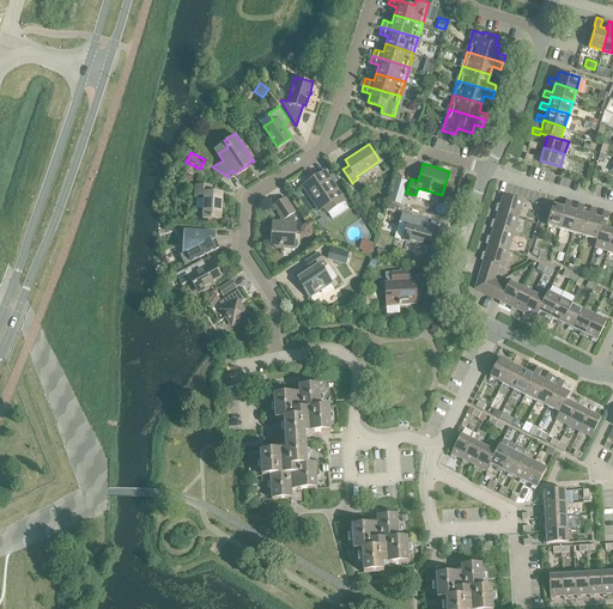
[(320,171),(302,183),(315,203),(320,200),(327,209),(345,199),(333,181),(328,174),(323,176),(320,171)]
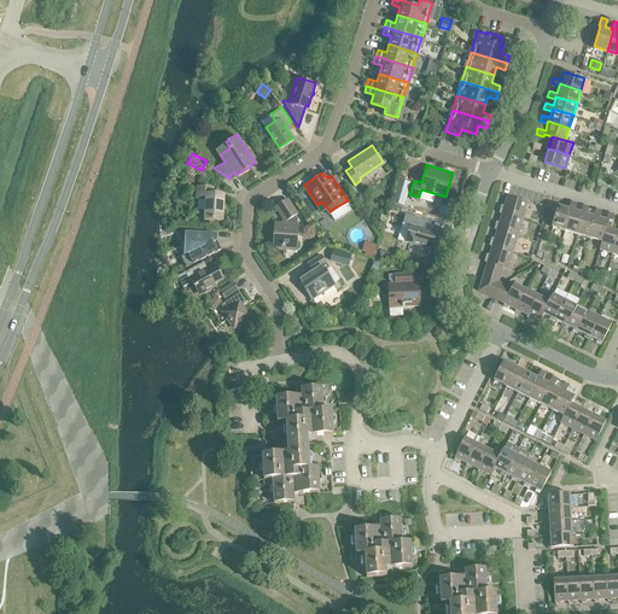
[(398,176),(391,199),(403,203),(410,180),(398,176)]
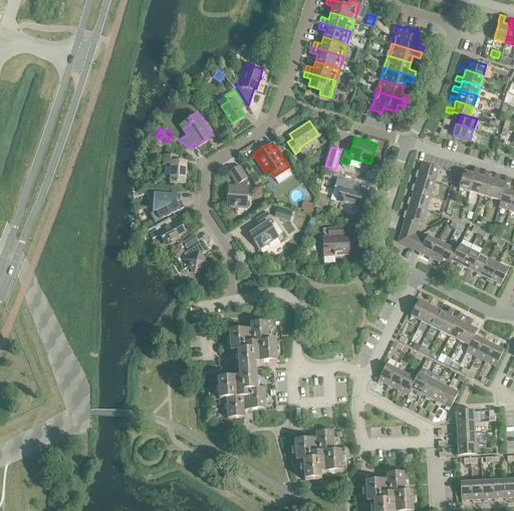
[(164,153),(163,160),(171,161),(170,182),(185,183),(185,173),(183,173),(183,170),(187,170),(187,164),(186,164),(186,161),(177,160),(177,154),(164,153)]
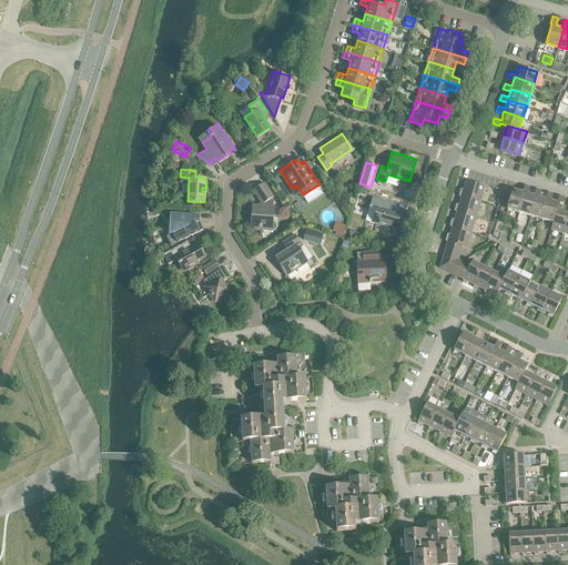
[(325,180),(330,187),(334,182),(331,177),(325,180)]
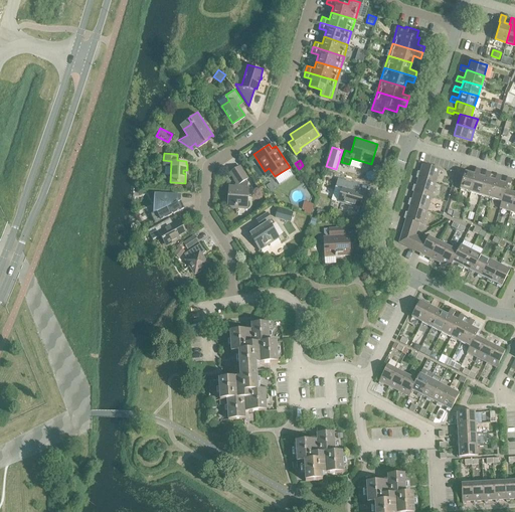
[(415,176),(417,176),(436,181),(440,168),(421,162),(419,170),(417,169),(415,176)]
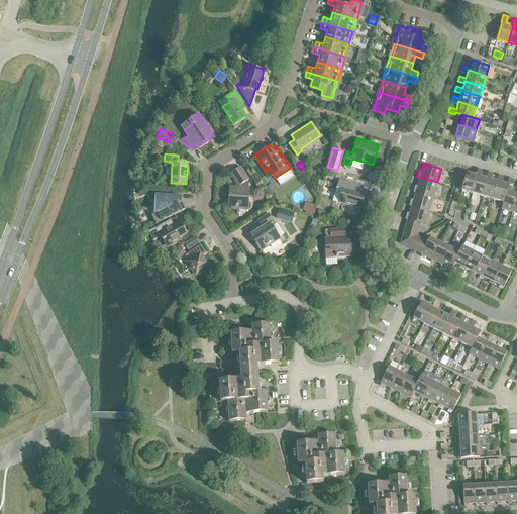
[(246,179),(248,177),(240,165),(230,171),(238,184),(238,186),(229,185),(227,205),(248,207),(249,187),(246,186),(246,184),(246,183),(248,182),(246,179)]
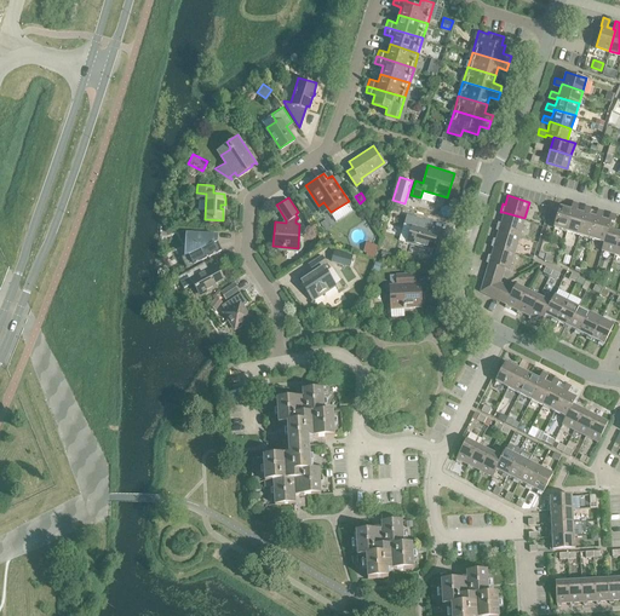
[(566,229),(579,232),(585,212),(583,212),(577,209),(578,202),(573,200),(570,207),(573,208),(566,229)]
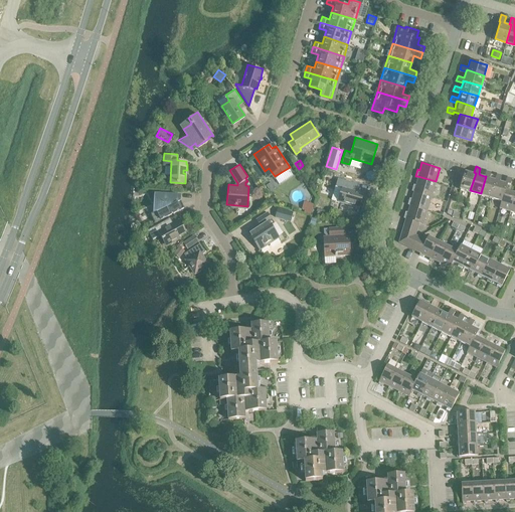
[(481,193),(491,197),(496,179),(494,179),(489,177),(491,171),(486,169),(484,176),(486,176),(481,193)]
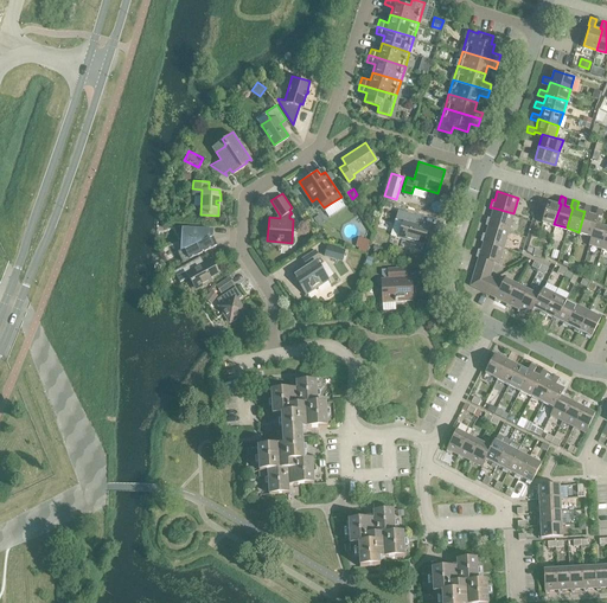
[(542,220),(554,224),(561,204),(558,203),(548,200),(542,220)]
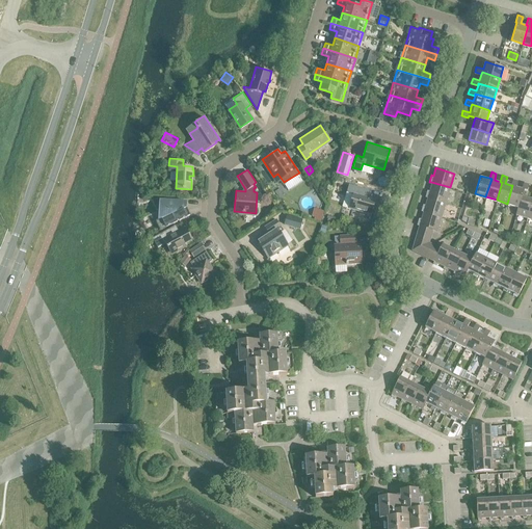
[(507,204),(517,207),(519,207),(522,195),(524,189),(522,188),(515,186),(517,180),(512,178),(510,185),(512,185),(507,204)]
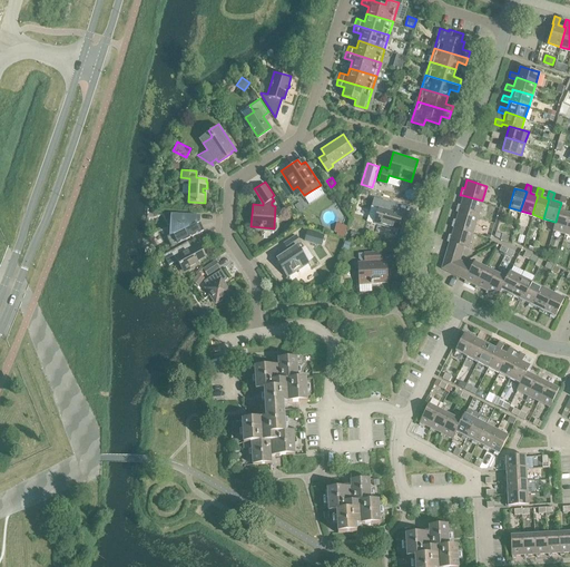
[(366,220),(396,228),(401,213),(383,207),(386,199),(373,195),(366,220)]
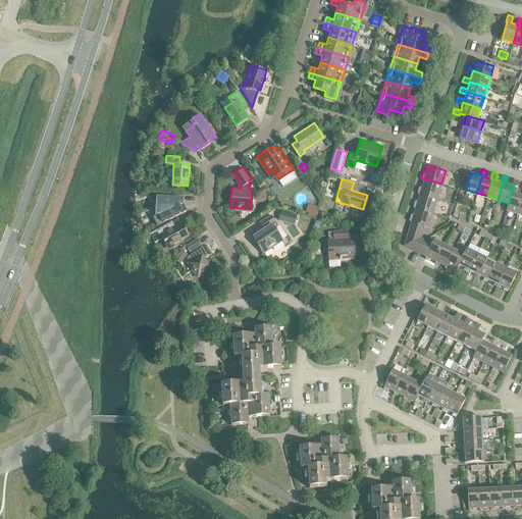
[(417,192),(419,193),(437,198),(441,184),(423,178),(421,186),(419,186),(417,192)]
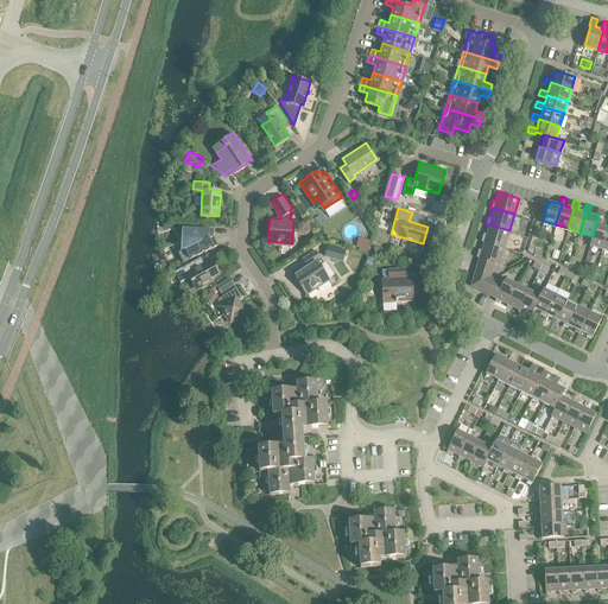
[(589,243),(602,247),(607,227),(607,226),(596,223),(593,236),(591,236),(589,243)]
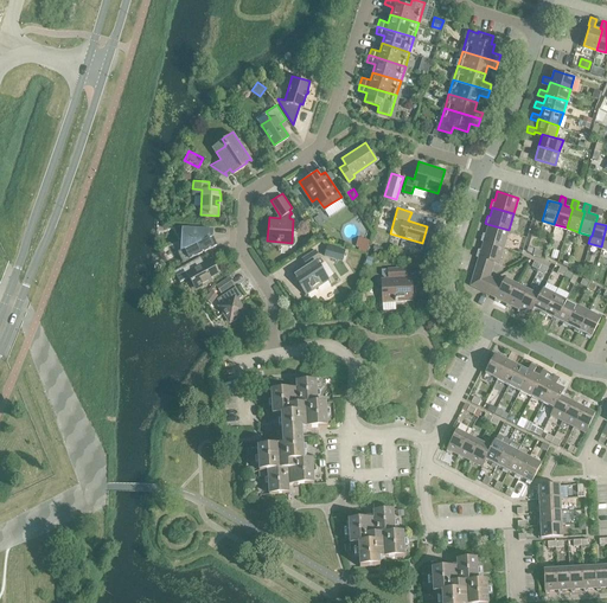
[(480,239),(483,239),(503,245),(509,230),(487,224),(485,232),(483,231),(480,239)]
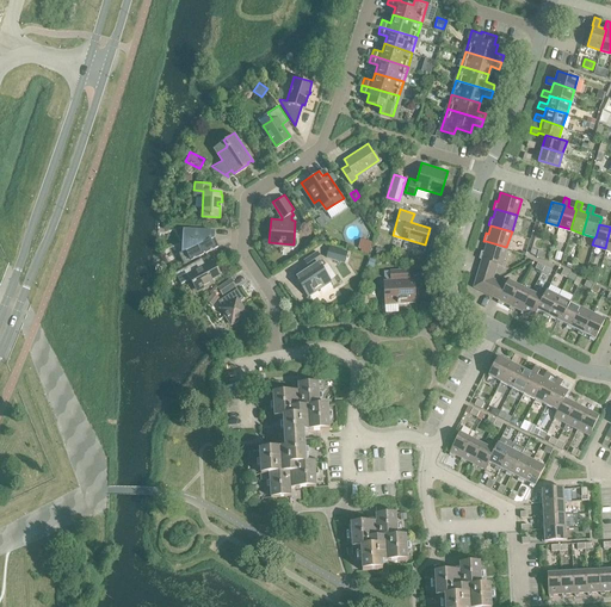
[(183,227),(183,240),(186,240),(185,249),(179,252),(184,261),(217,245),(211,231),(211,228),(183,227)]
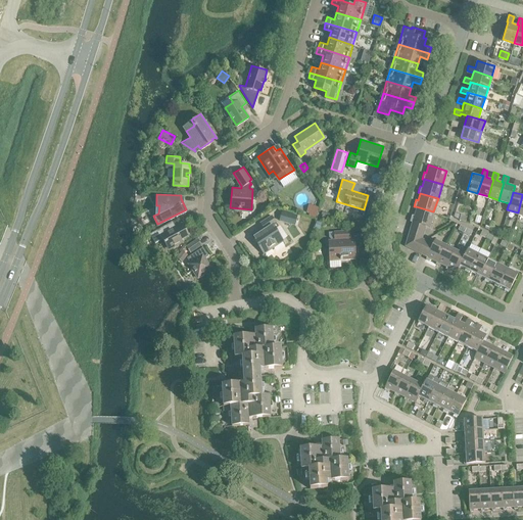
[(316,216),(319,205),(312,203),(308,214),(316,216)]
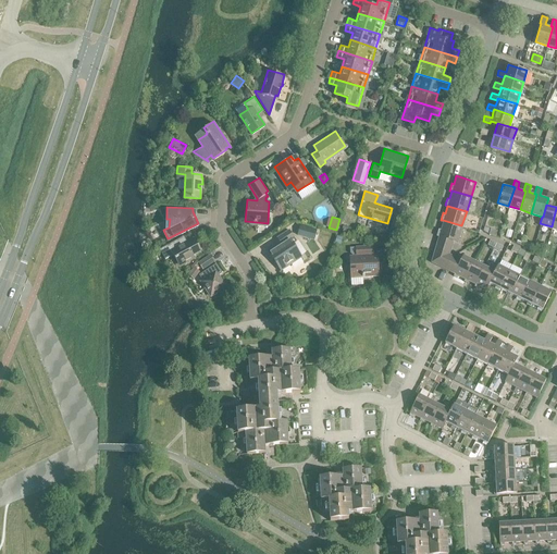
[(436,234),(438,235),(453,239),(457,241),(461,225),(443,220),(441,228),(438,228),(436,234)]
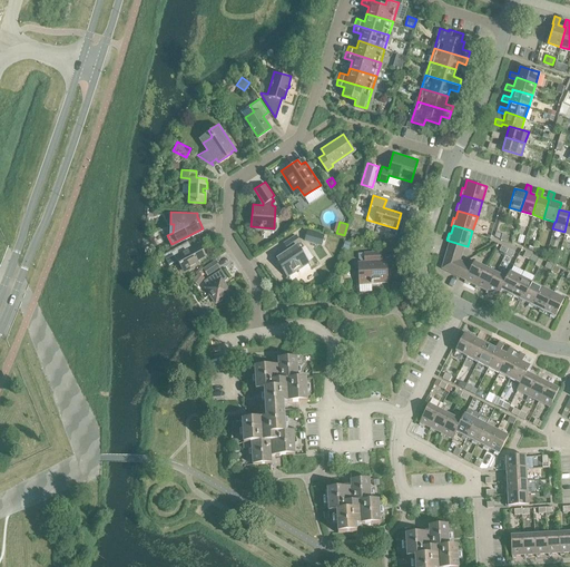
[(324,234),(307,230),(304,240),(321,244),(324,234)]
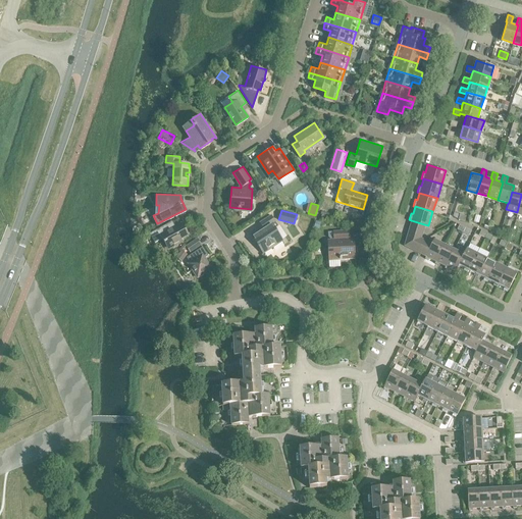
[(262,225),(251,234),(262,252),(282,239),(272,223),(275,220),(270,213),(259,221),(262,225)]
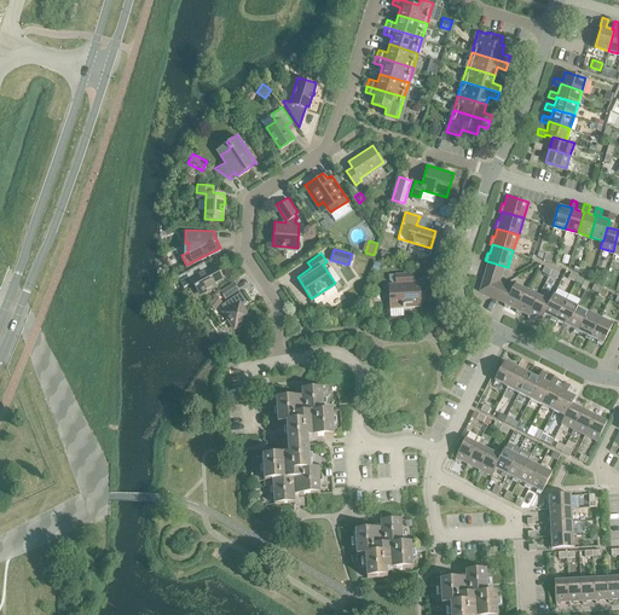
[(487,261),(485,268),(502,273),(503,266),(487,261)]
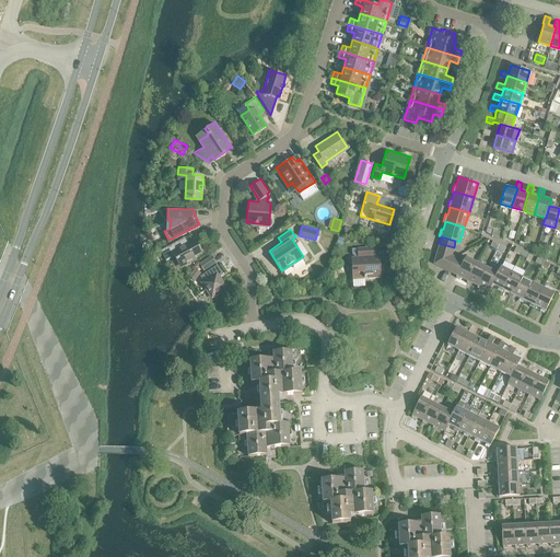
[(182,238),(160,248),(165,258),(174,254),(178,262),(184,263),(186,263),(187,263),(188,260),(195,257),(193,255),(201,251),(200,250),(202,248),(199,241),(197,242),(195,239),(187,243),(184,242),(182,238)]
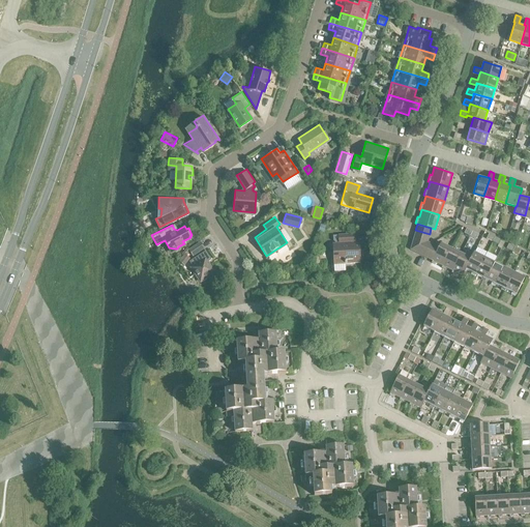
[(332,242),(333,262),(360,261),(359,249),(356,249),(355,232),(337,233),(339,241),(332,242)]
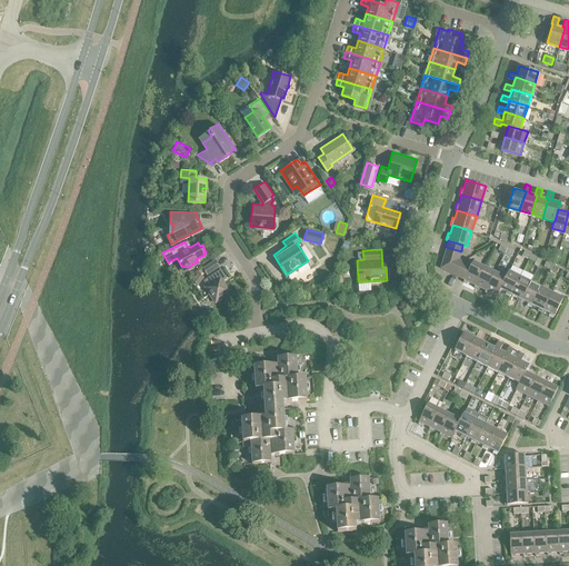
[(440,266),(451,271),(459,258),(443,254),(440,266)]
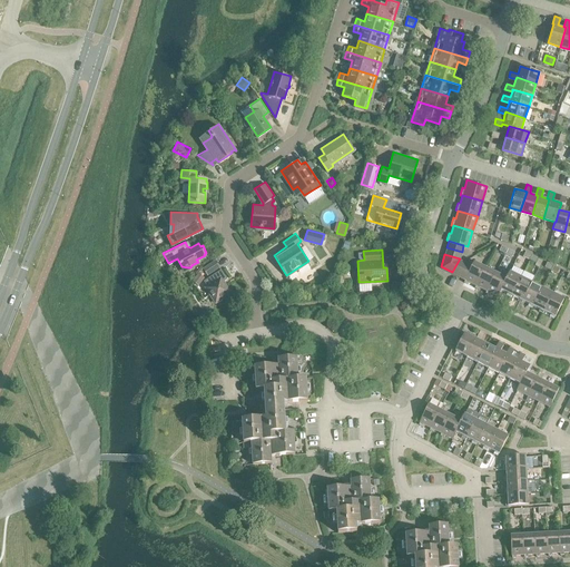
[(204,266),(208,273),(219,265),(215,258),(204,266)]
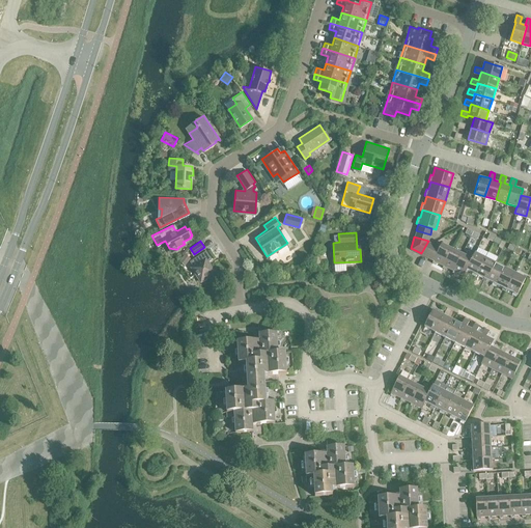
[(421,253),(427,256),(434,243),(428,241),(421,253)]
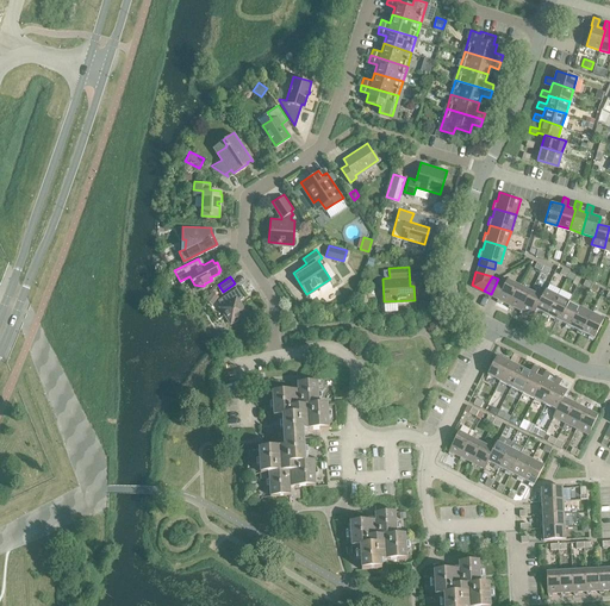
[(502,299),(509,303),(518,283),(506,277),(504,282),(498,279),(491,294),(498,298),(496,300),(500,301),(502,299)]
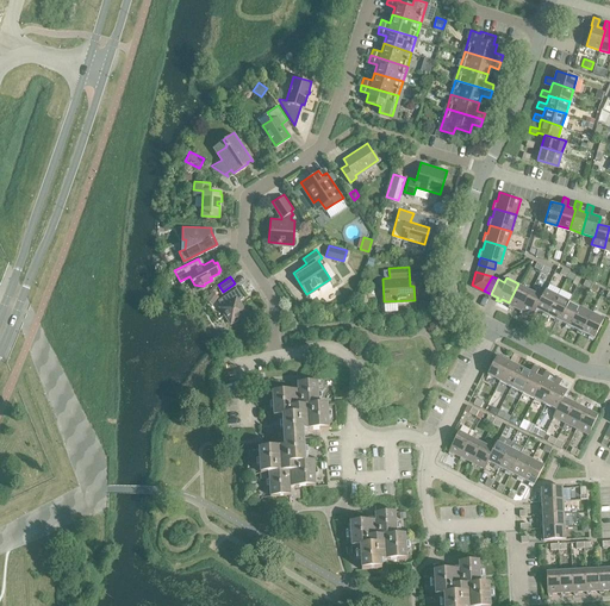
[(512,305),(521,308),(530,289),(518,283),(509,303),(508,306),(511,307),(512,305)]
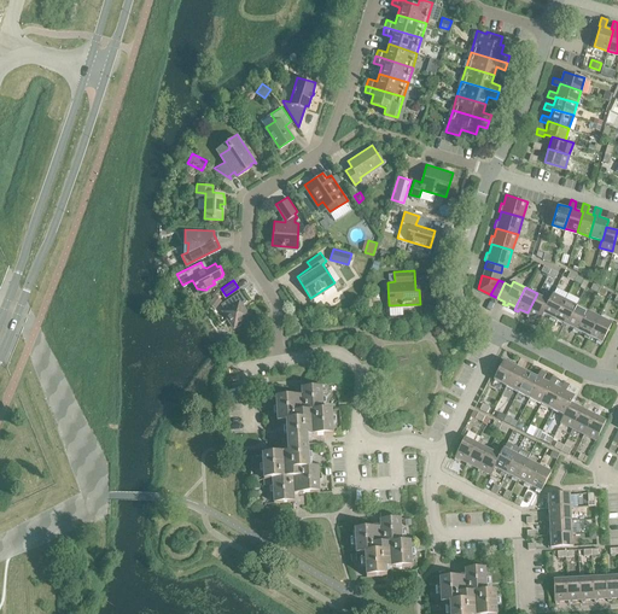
[(221,303),(225,309),(223,310),(229,319),(228,320),(231,325),(233,323),(233,325),(235,325),(235,326),(242,322),(240,321),(249,315),(240,303),(245,300),(239,291),(221,303)]
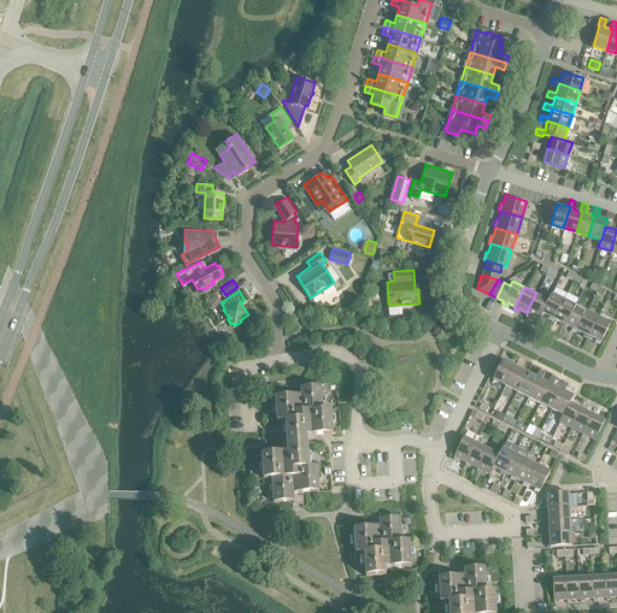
[(552,319),(553,317),(563,298),(551,292),(547,299),(541,311),(542,311),(548,314),(547,317),(552,319)]
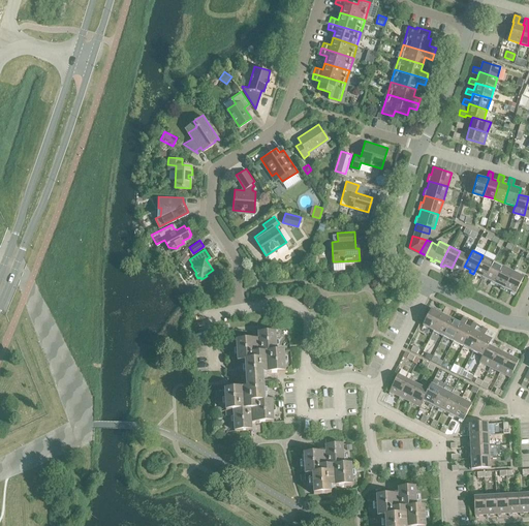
[(462,273),(465,267),(464,267),(469,256),(460,251),(452,268),(450,270),(454,272),(455,270),(462,273)]
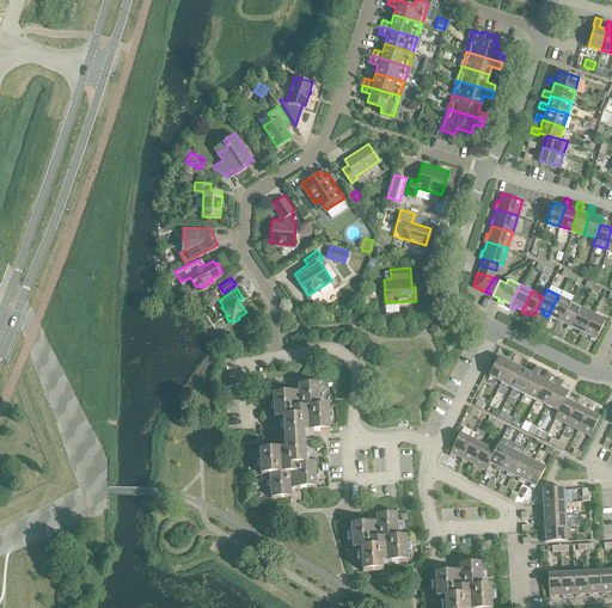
[(212,293),(207,299),(213,304),(218,296),(212,293)]
